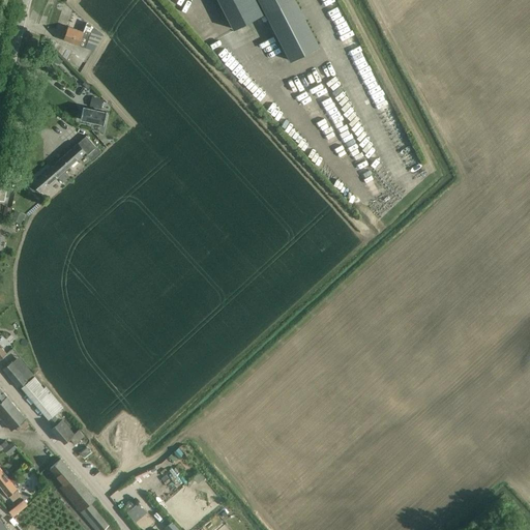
[(217,0),(233,29),(265,13),(258,0),(217,0)]
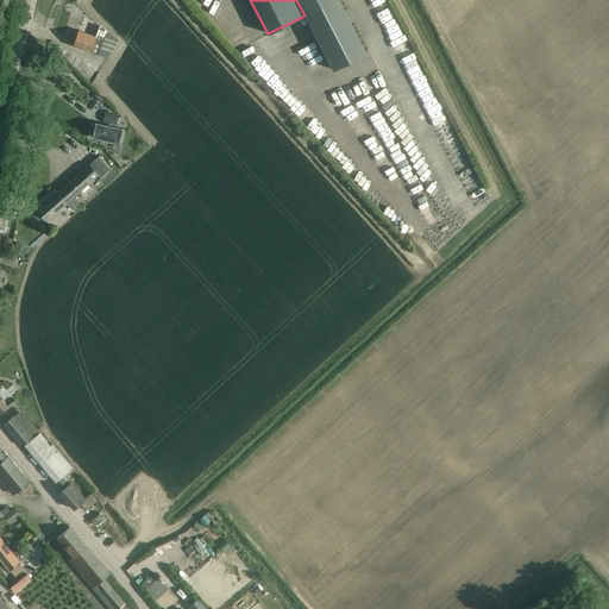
[(296,0),(305,16),(333,70),(366,52),(339,0),(296,0)]
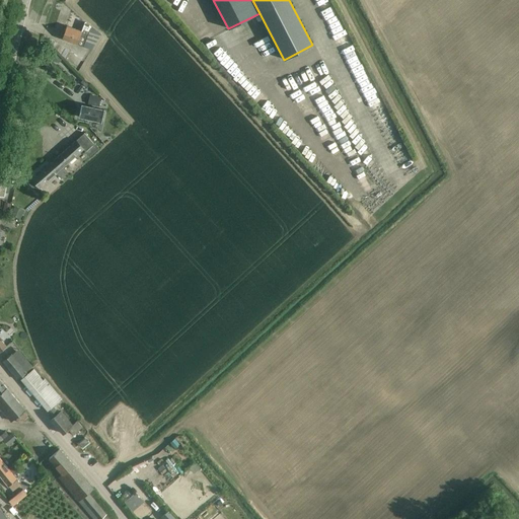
[(100,34),(85,22),(81,31),(66,26),(62,39),(92,50),(100,34)]
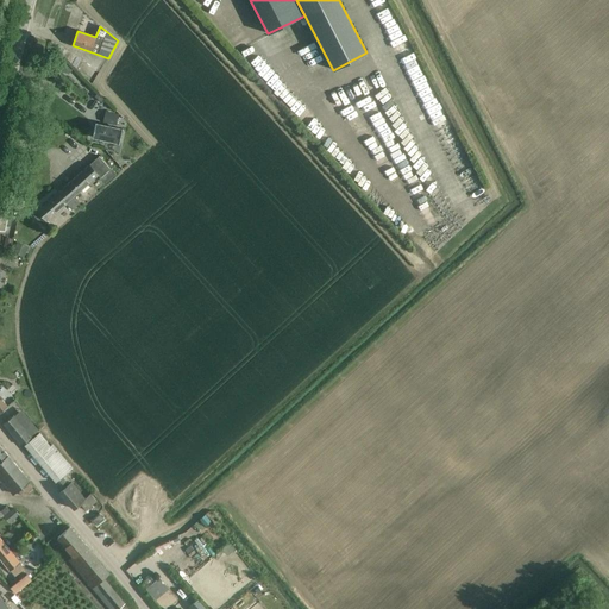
[(51,41),(48,51),(66,58),(77,70),(83,61),(81,58),(61,46),(51,41)]
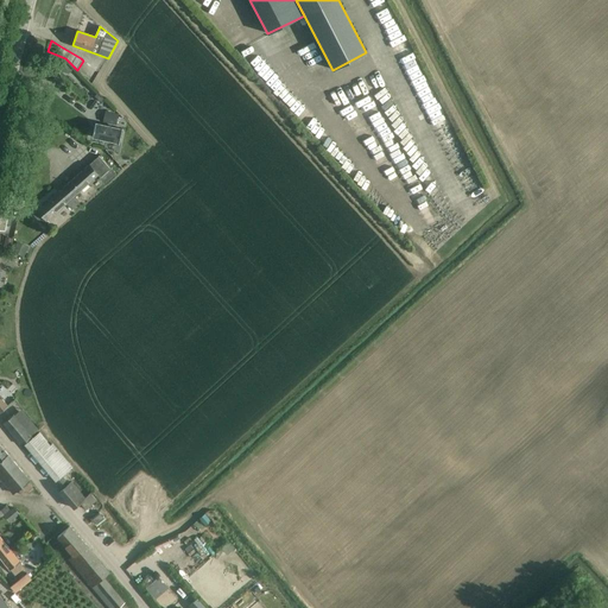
[(97,92),(95,95),(102,102),(105,99),(97,92)]
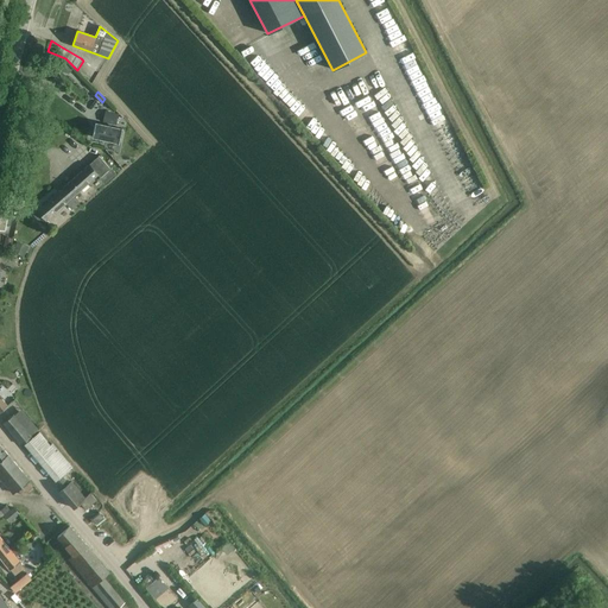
[(119,114),(105,112),(102,122),(116,125),(119,114)]
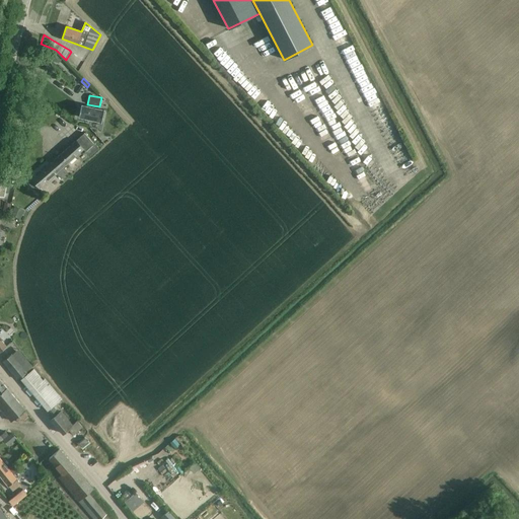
[(81,104),(78,117),(101,122),(102,120),(103,112),(103,109),(81,104)]
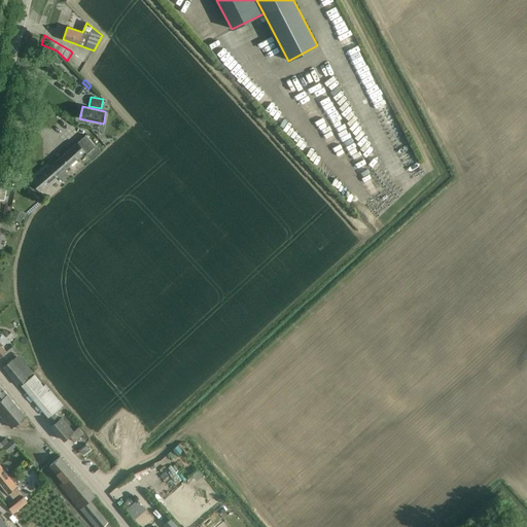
[(57,161),(64,170),(78,157),(85,151),(86,154),(80,160),(84,164),(100,150),(85,135),(57,161)]
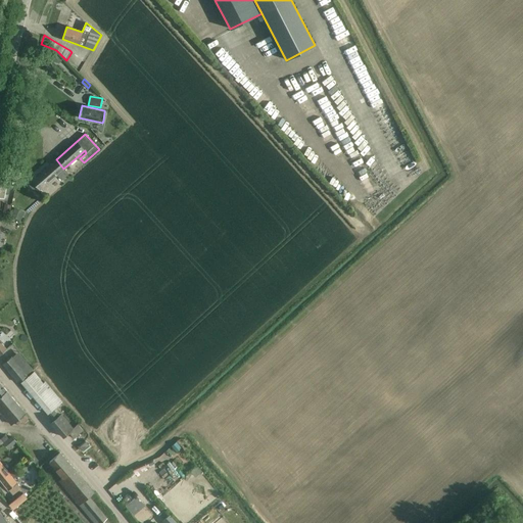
[(33,181),(29,184),(38,195),(42,191),(40,189),(57,175),(49,165),(33,181)]
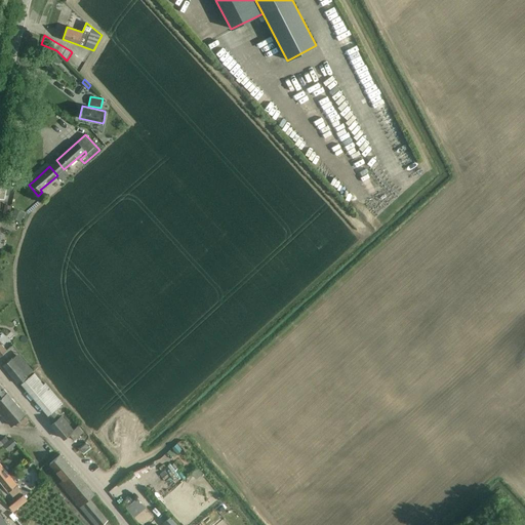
[(0,176),(0,197),(3,198),(5,192),(9,193),(10,186),(6,185),(7,178),(0,176)]
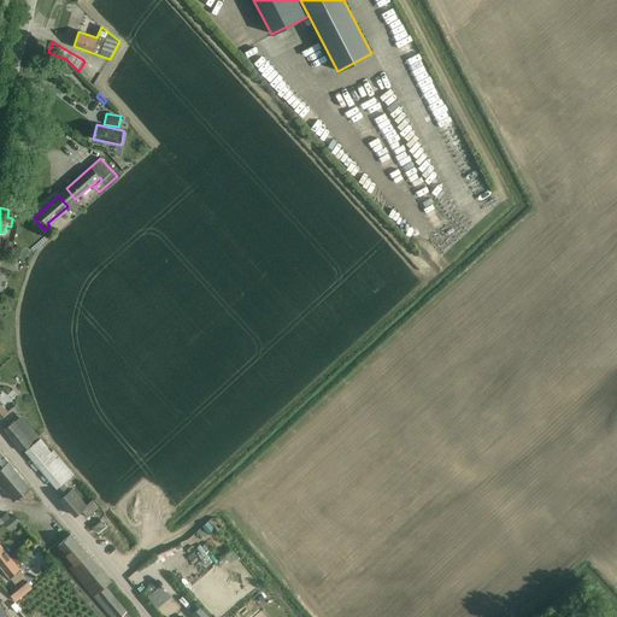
[(6,240),(3,252),(11,254),(11,252),(13,242),(12,242),(6,240)]
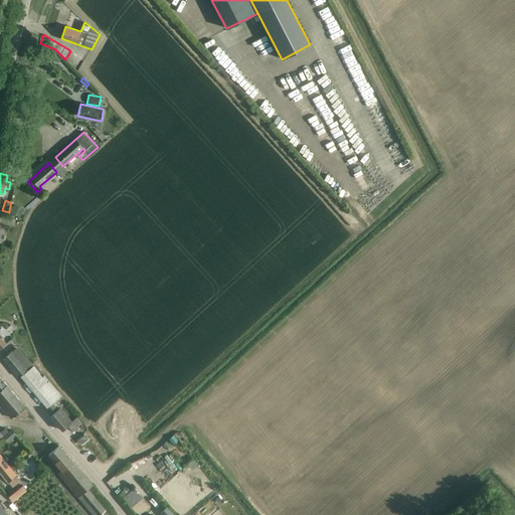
[(10,213),(20,217),(23,211),(24,209),(14,204),(11,211),(10,213)]
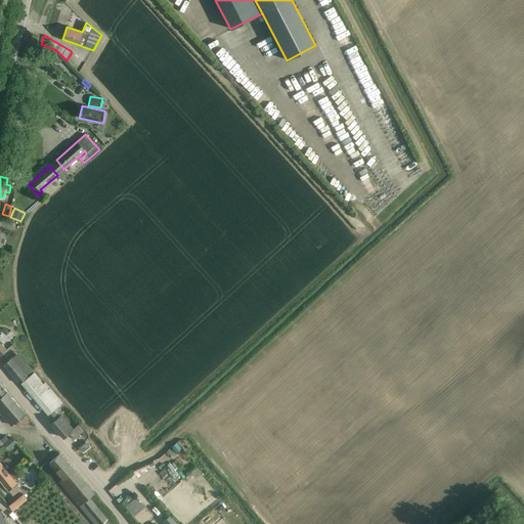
[(11,356),(2,364),(18,384),(28,376),(11,356)]
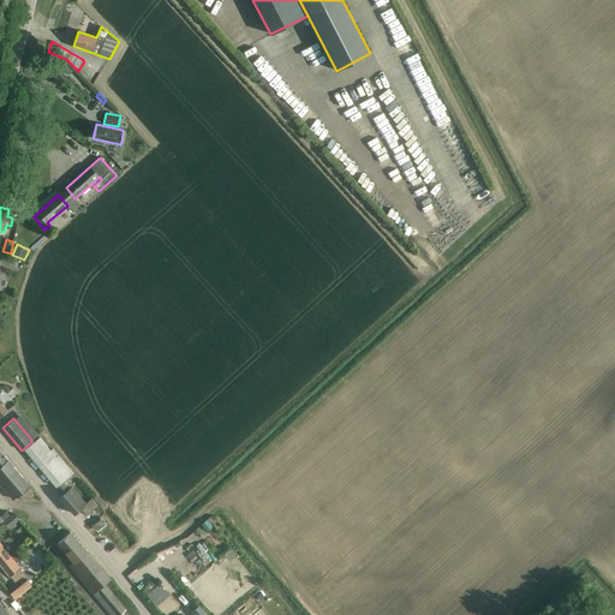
[(51,449),(40,437),(24,449),(63,495),(60,496),(75,514),(82,508),(87,515),(99,505),(93,497),(87,502),(73,485),(70,489),(63,481),(73,472),(53,448),(51,449)]
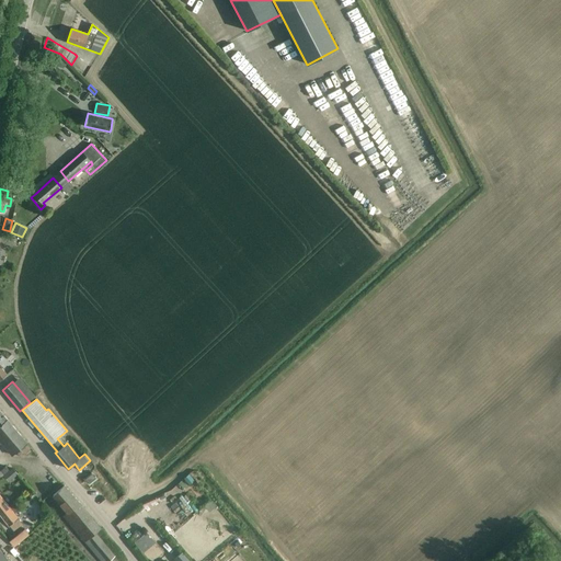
[(0,451),(6,458),(11,454),(11,455),(26,442),(9,419),(8,420),(0,411),(0,451)]
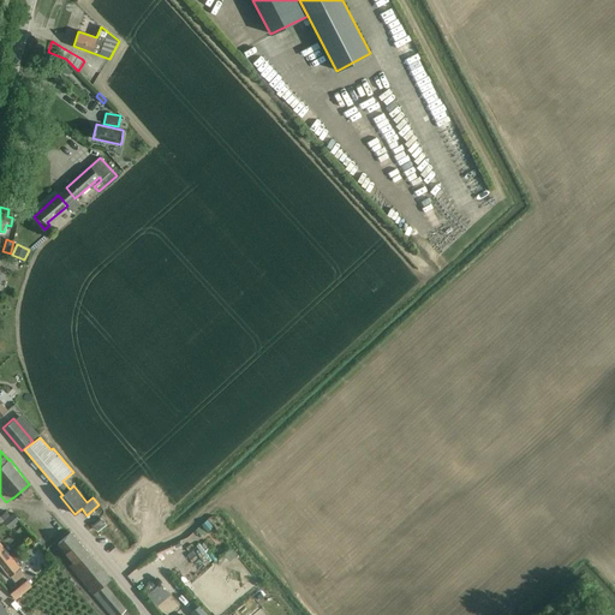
[(6,511),(0,515),(0,524),(10,515),(6,511)]
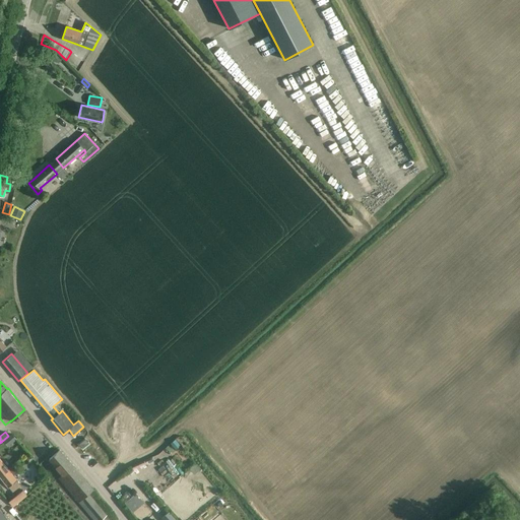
[(82,449),(89,443),(85,438),(78,444),(82,449)]
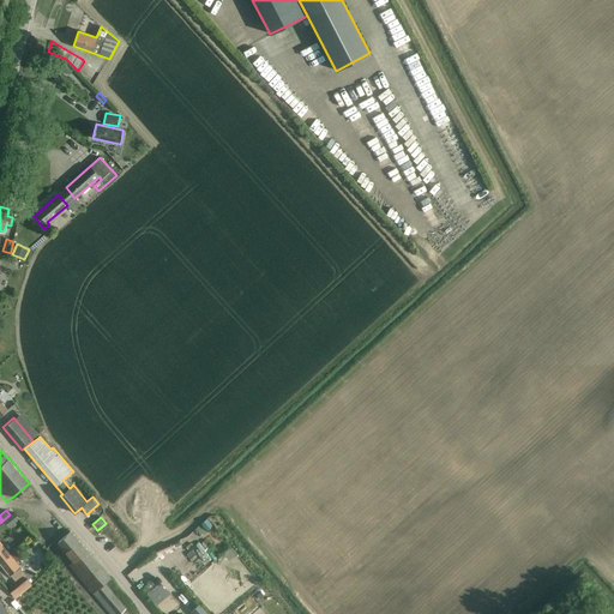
[(70,530),(58,542),(74,561),(68,565),(92,593),(110,613),(118,613),(126,608),(103,582),(112,576),(71,529),(70,530)]
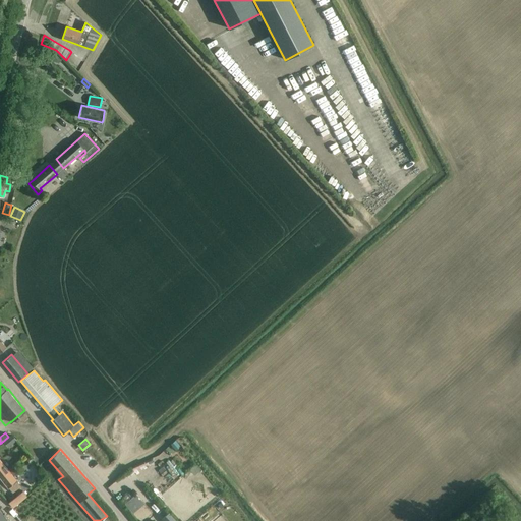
[(143,462),(131,467),(133,471),(146,466),(143,462)]
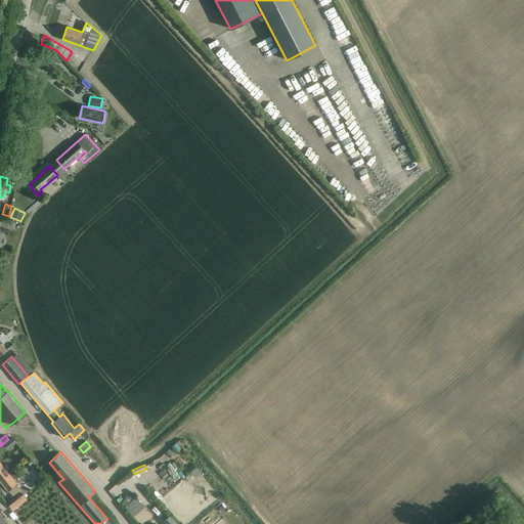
[(7,473),(0,478),(0,479),(8,490),(12,496),(20,489),(7,473)]
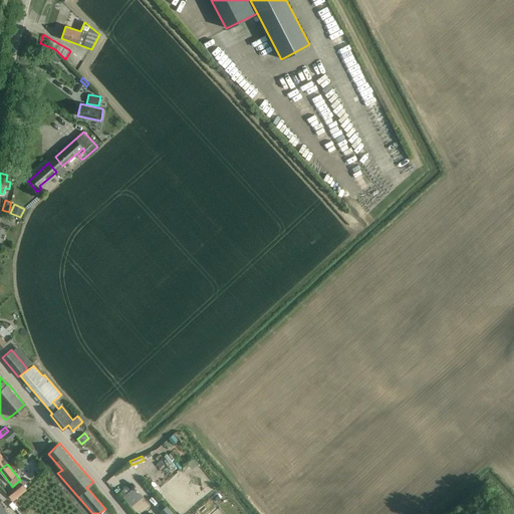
[(134,468),(130,471),(139,481),(143,478),(134,468)]
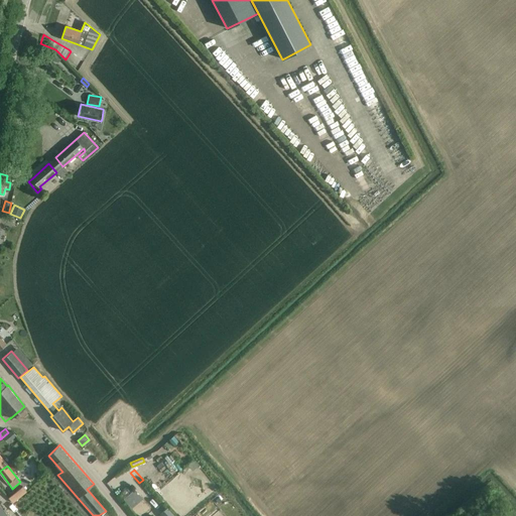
[(146,485),(142,488),(151,499),(155,495),(146,485)]
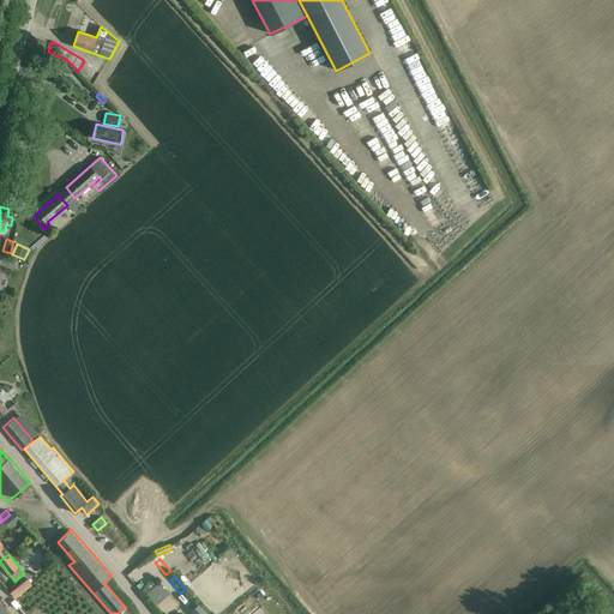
[(26,578),(10,593),(14,599),(31,585),(26,578)]
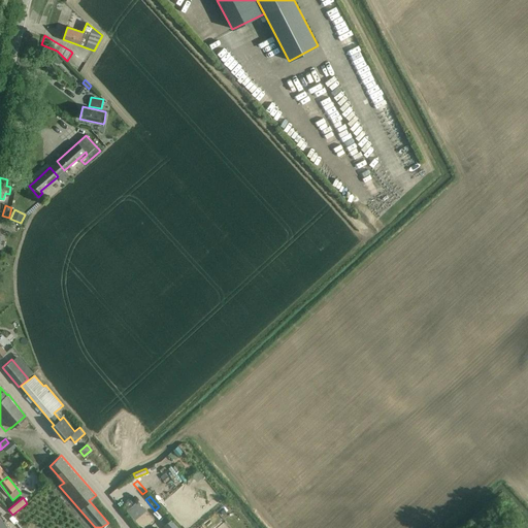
[(138,500),(127,510),(135,521),(146,510),(138,500)]
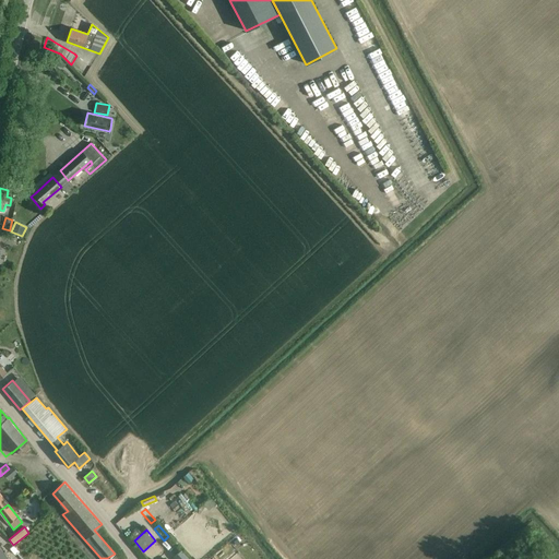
[(10,558),(0,547),(0,558),(10,558)]
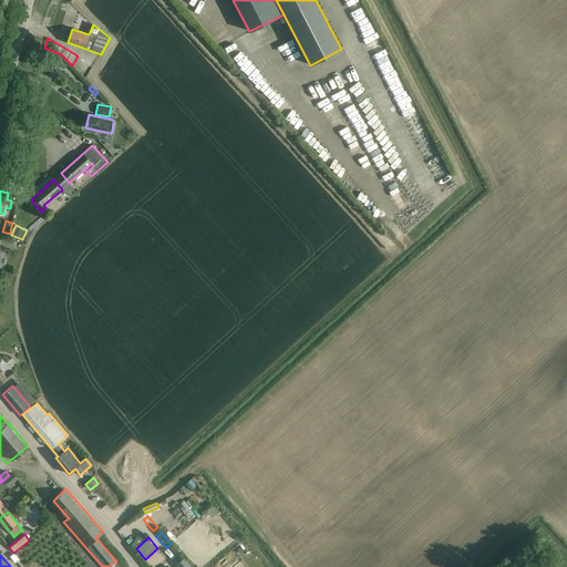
[(176,564),(178,566),(192,566),(184,557),(176,564)]
